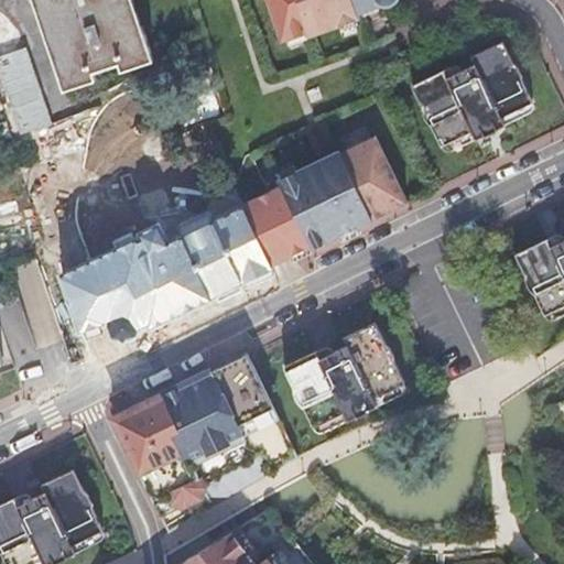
[(33,0),(64,89),(96,78),(93,71),(120,62),(122,69),(151,60),(130,0),(33,0)]
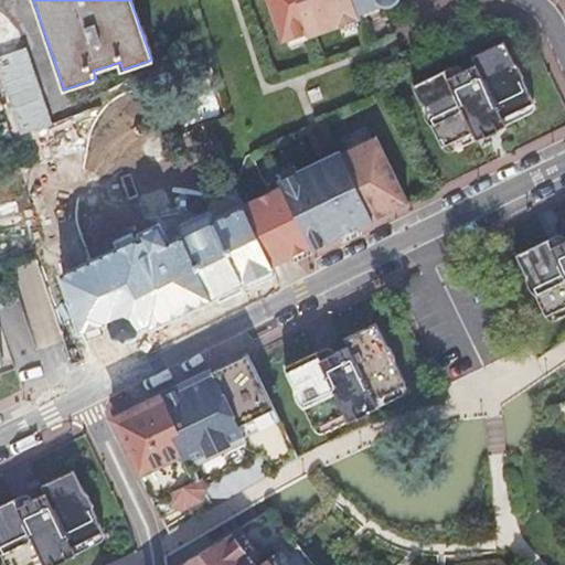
[(268,0),(283,41),(288,40),(307,33),(309,32),(310,35),(341,24),(356,19),(360,18),(359,12),(363,11),(379,6),(384,3),(385,0),(268,0)]
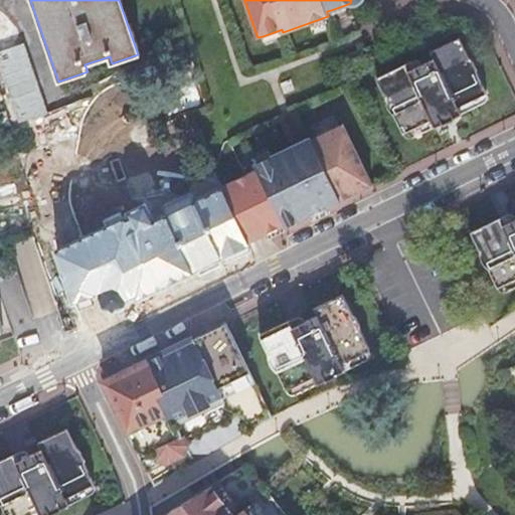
[(345,5),(331,10),(333,14),(347,10),(345,5)]
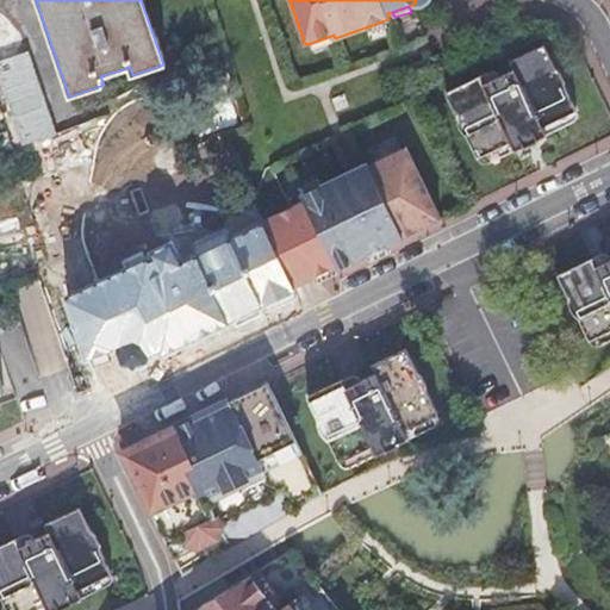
[(385,20),(368,26),(371,33),(387,27),(385,20)]
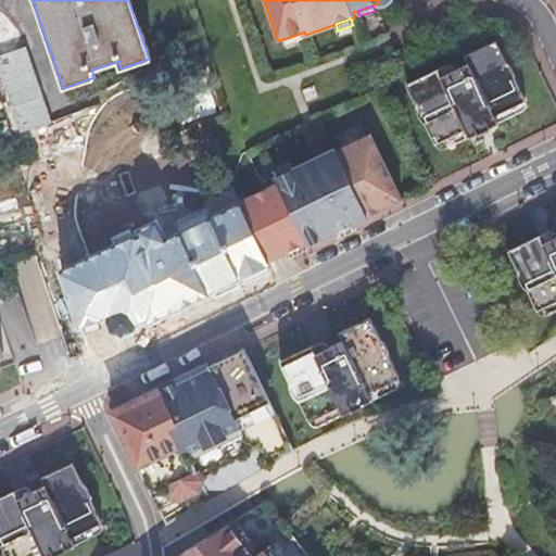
[(302,33),(283,39),(286,45),(304,39),(302,33)]
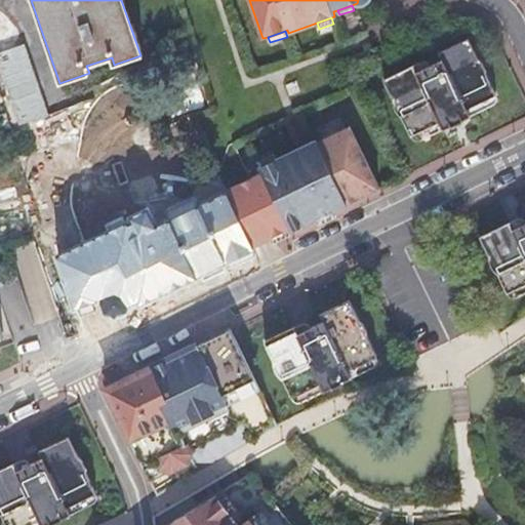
[(382,79),(410,136),(439,122),(443,129),(470,116),(467,109),(495,94),(468,38),(438,52),(441,59),(429,66),(416,71),(412,65),(382,79)]
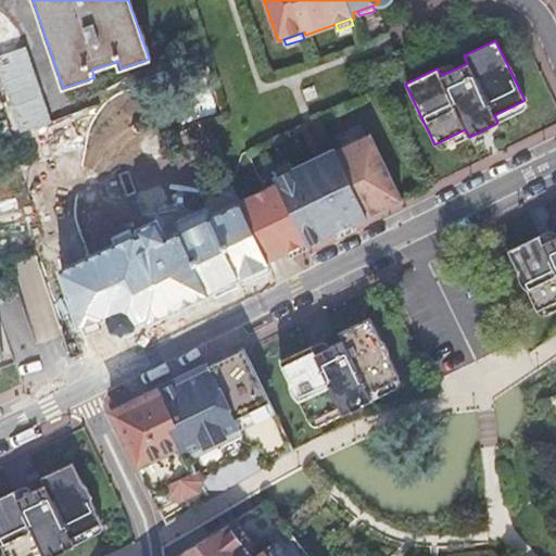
[(446,64),(437,68),(441,75),(454,70),(453,67),(450,65),(446,64)]
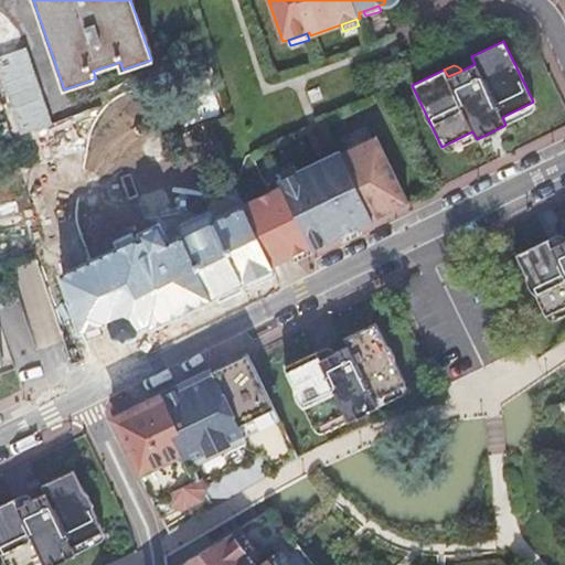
[(502,117),(505,125),(529,113),(533,108),(533,102),(502,117)]
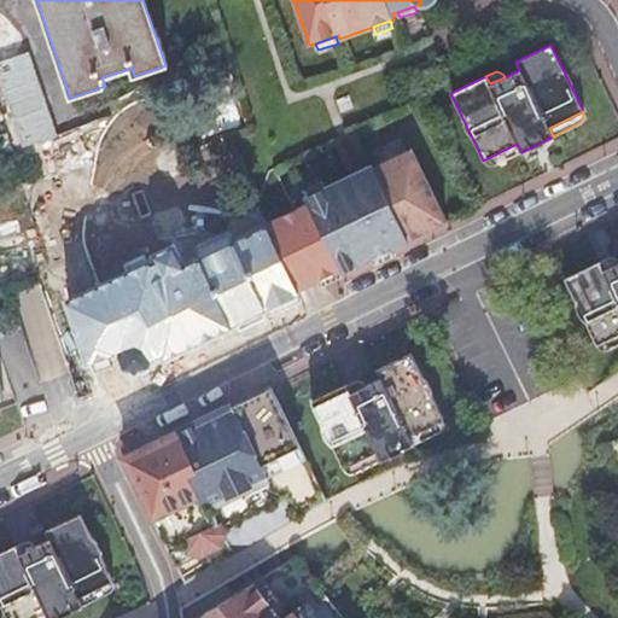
[(517,144),(483,161),(484,161),(490,163),(495,164),(522,152),(517,144)]
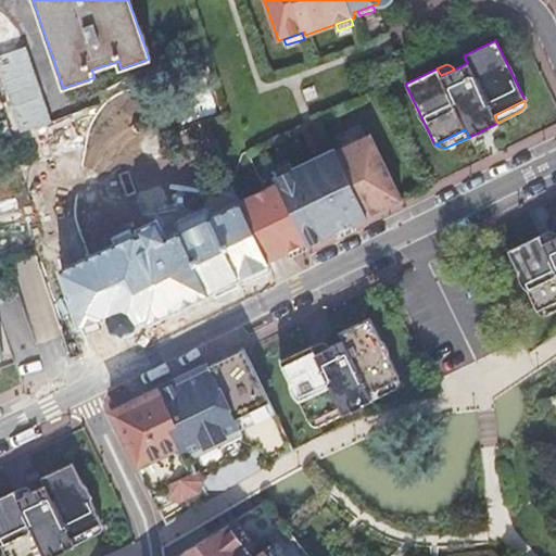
[(350,219),(400,197),(373,138),(338,153),(337,151),(293,171),(276,179),(273,180),(276,186),(238,203),(266,264),(308,244),(310,247),(353,227),(350,219)]
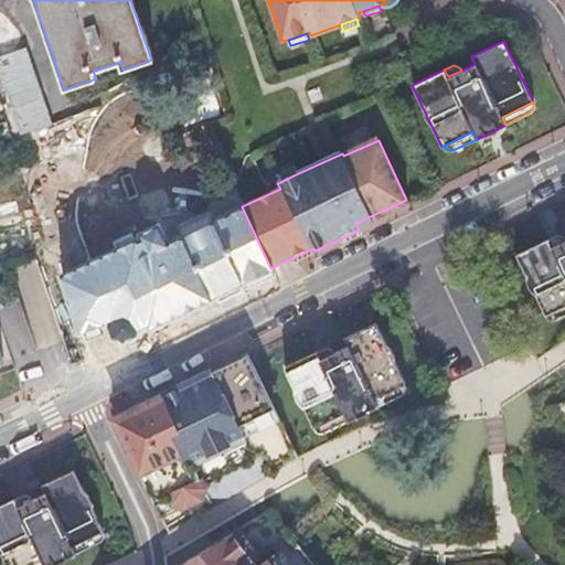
[(296,169),(279,178),(280,182),(298,173),(296,169)]
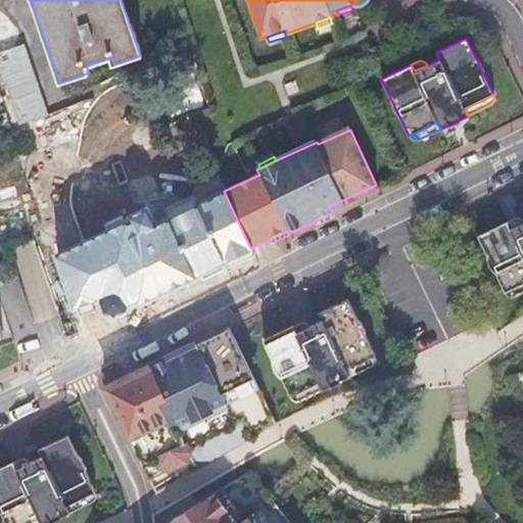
[(329,206),(332,214),(379,192),(376,185),(329,206)]
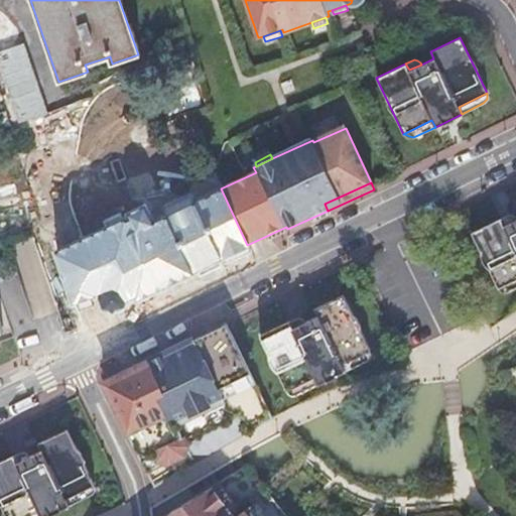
[(247,245),(221,188),(156,218),(150,202),(102,223),(106,232),(50,256),(73,308),(102,296),(109,311),(249,252),(247,245)]
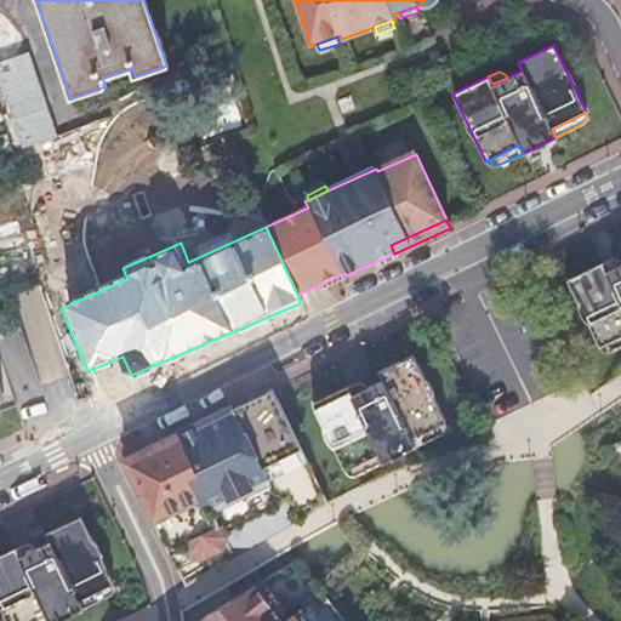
[(613,258),(602,263),(607,272),(620,265),(620,263),(619,262),(617,261),(616,260),(615,258),(613,258)]
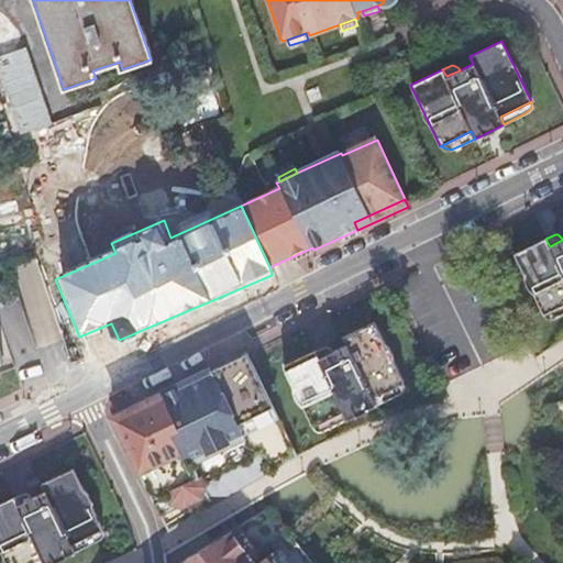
[(550,246),(545,239),(514,254),(543,315),(562,305),(562,239),(562,240),(550,246)]
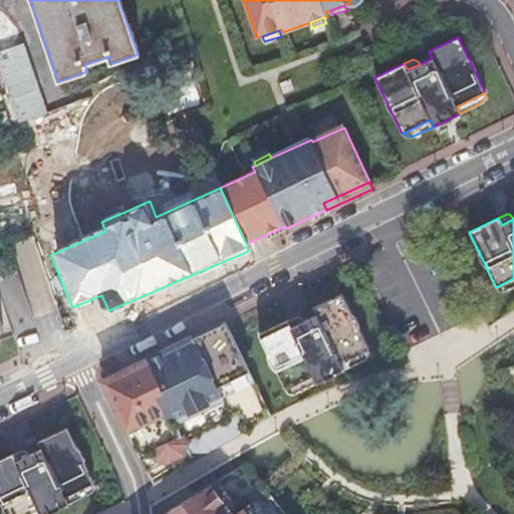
[(513,278),(496,287),(497,288),(499,289),(501,290),(504,291),(506,291),(513,287),(513,278)]
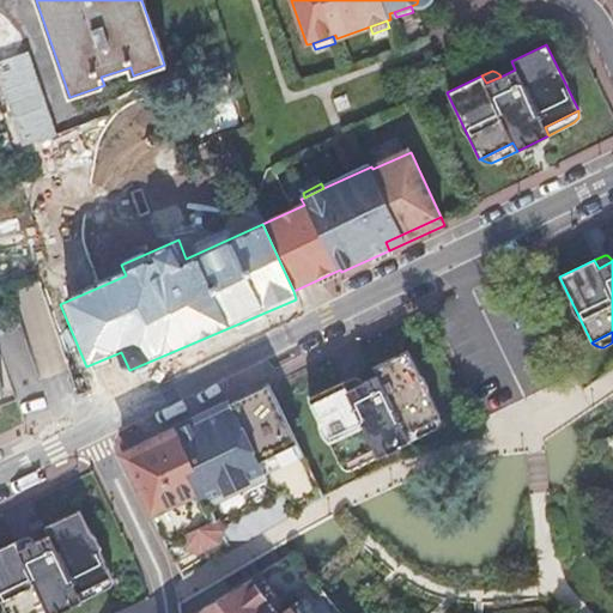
[(346,389),(343,382),(308,399),(340,465),(374,449),(377,456),(410,441),(405,434),(438,417),(406,351),(371,368),(375,376),(360,383),(346,389)]
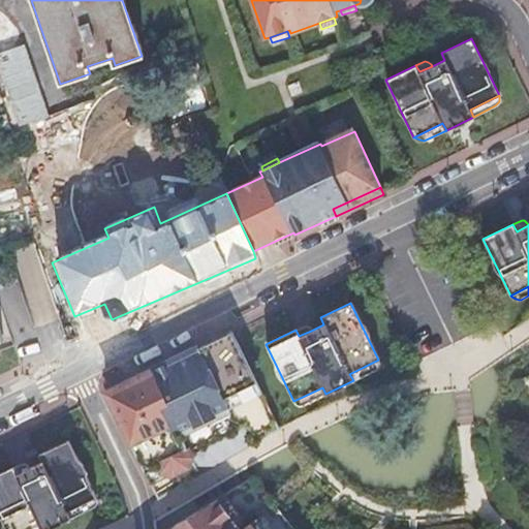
[(304,325),(296,330),(299,336),(311,331),(310,329),(309,327),(304,325)]
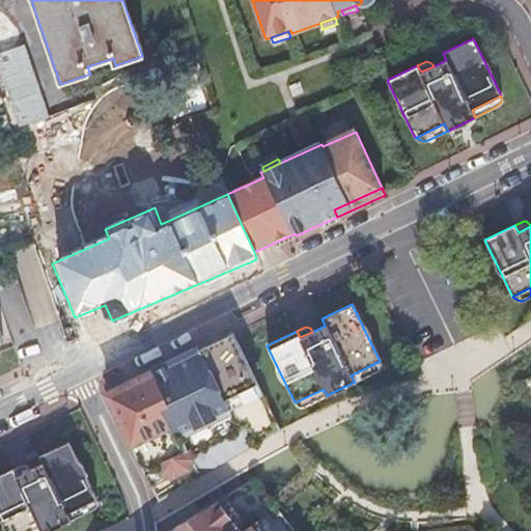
[(263,404),(229,334),(190,353),(169,363),(104,395),(133,455),(155,501),(210,469),(256,443),(274,432),(277,431),(263,404)]
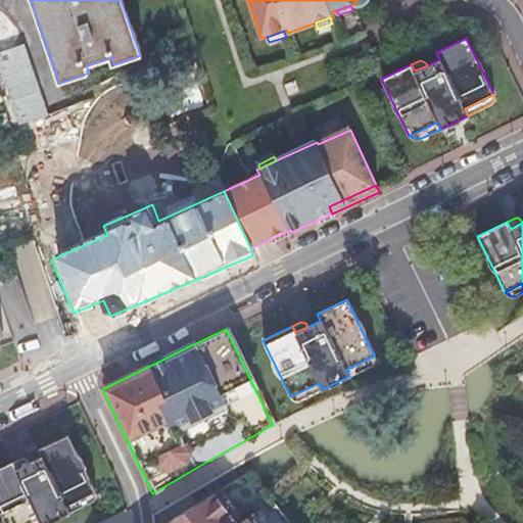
[(345,370),(349,376),(370,366),(374,362),(374,355),(345,370)]
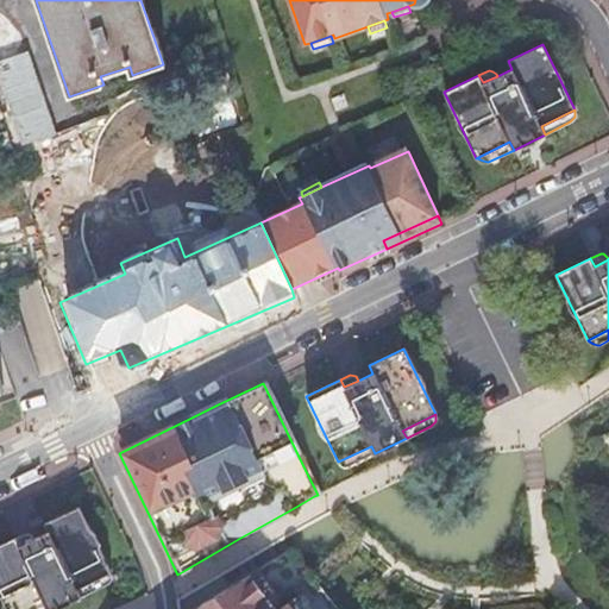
[(371,446),(338,462),(339,463),(344,465),(350,466),(375,453),(371,446)]
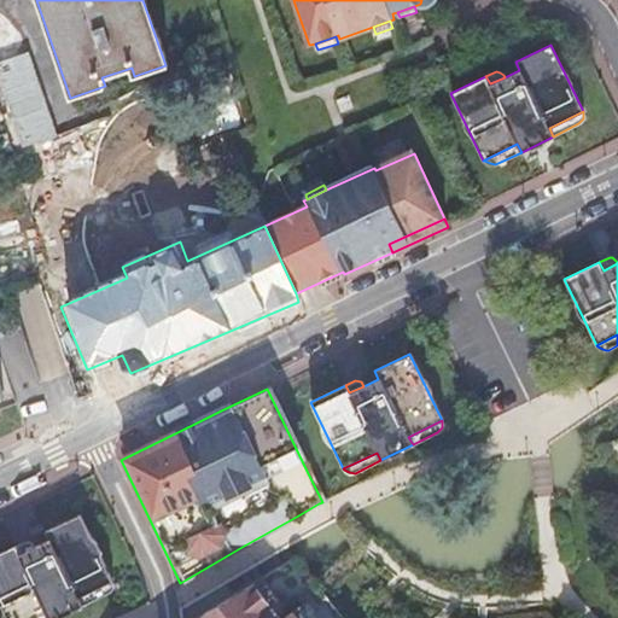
[(47,540),(33,547),(18,554),(15,546),(0,552),(0,606),(5,617),(34,617),(45,613),(47,617),(54,617),(81,606),(77,598),(111,582),(79,514),(44,531),(47,540)]
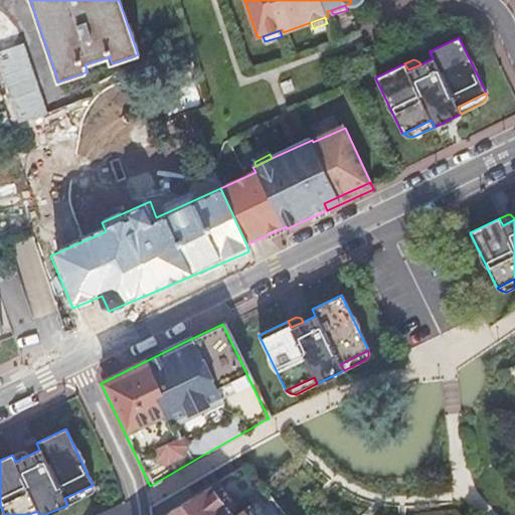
[(15,462),(27,456),(26,455),(23,452),(20,451),(12,455),(15,462)]
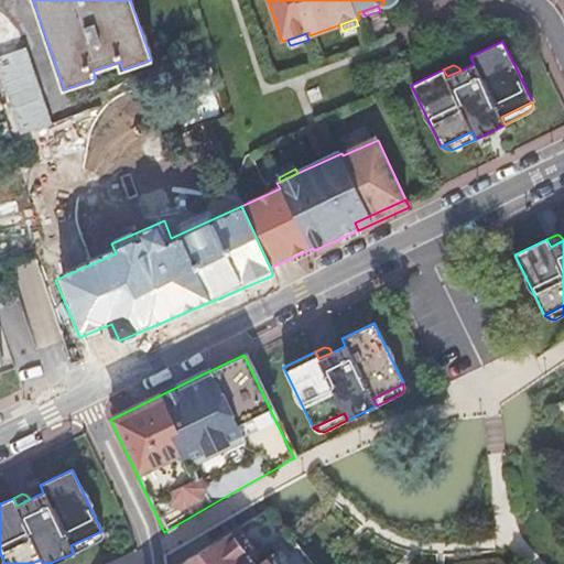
[(237,528),(229,533),(245,553),(252,548),(237,528)]
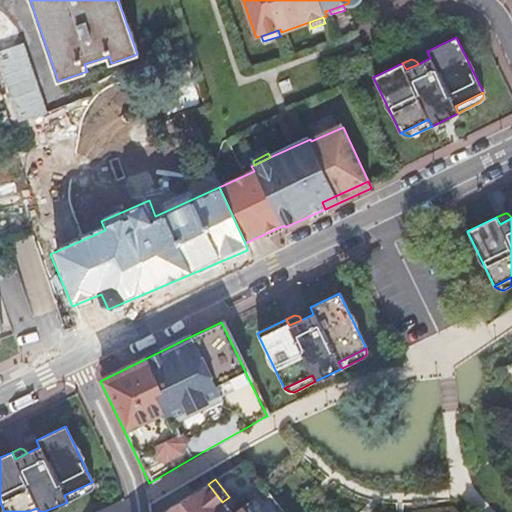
[(64,495),(67,502),(88,492),(91,487),(92,482),(64,495)]
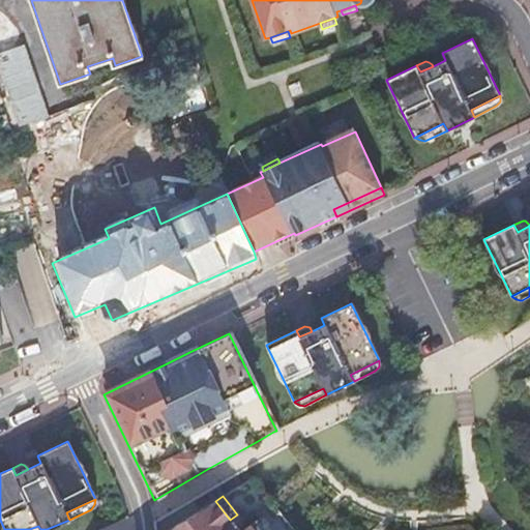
[(237,529),(230,520),(215,501),(176,526),(168,529),(261,529),(254,520),(240,529),(237,529)]
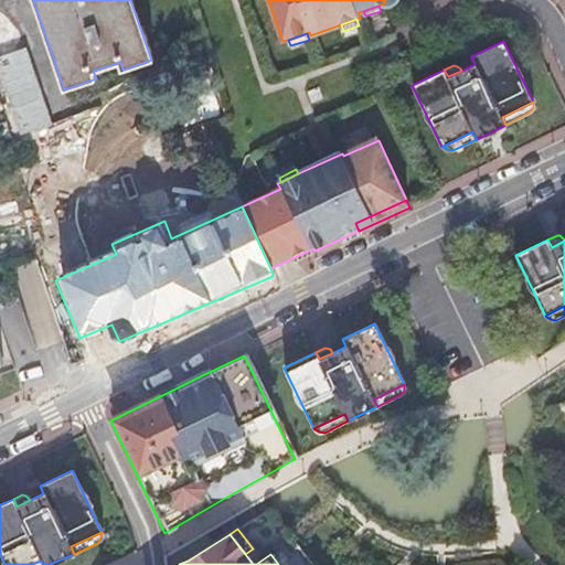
[(277,548),(270,554),(278,564),(289,564),(290,564),(277,548)]
